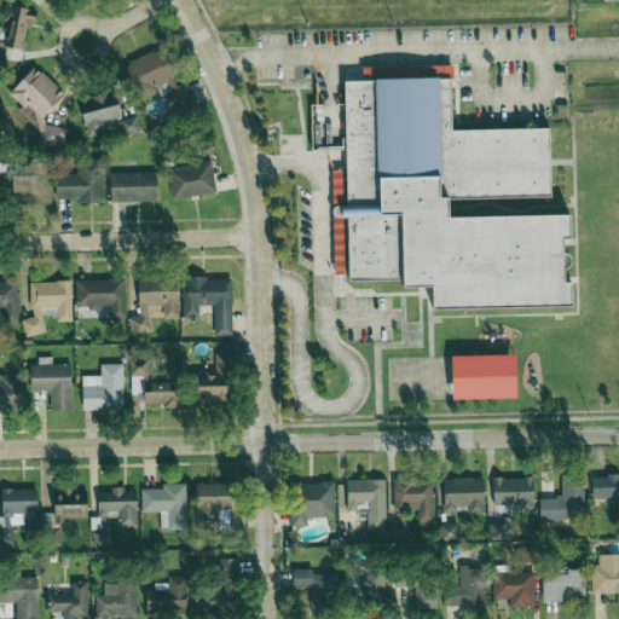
[(0,46),(24,50),(27,27),(33,28),(35,10),(5,5),(1,25),(0,24),(0,46)]
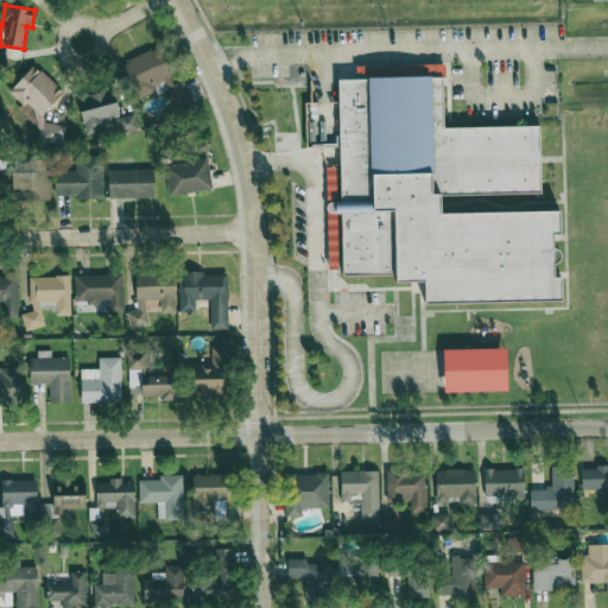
[(168,88),(177,111),(194,103),(184,80),(175,83),(159,46),(121,63),(138,101),(168,88)]
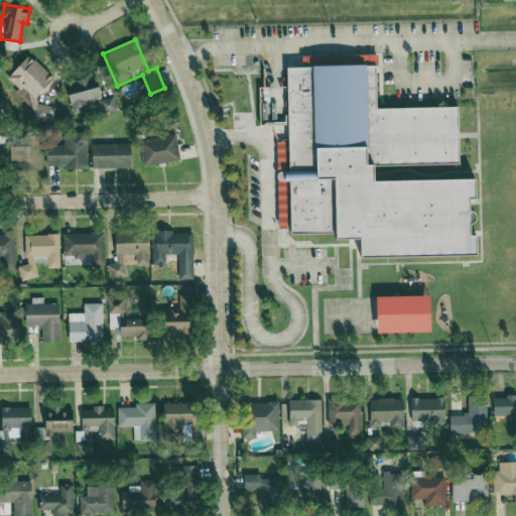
[(55,107),(36,103),(38,95),(53,79),(35,59),(26,57),(7,77),(19,89),(17,95),(28,106),(34,107),(32,120),(52,124),(55,107)]
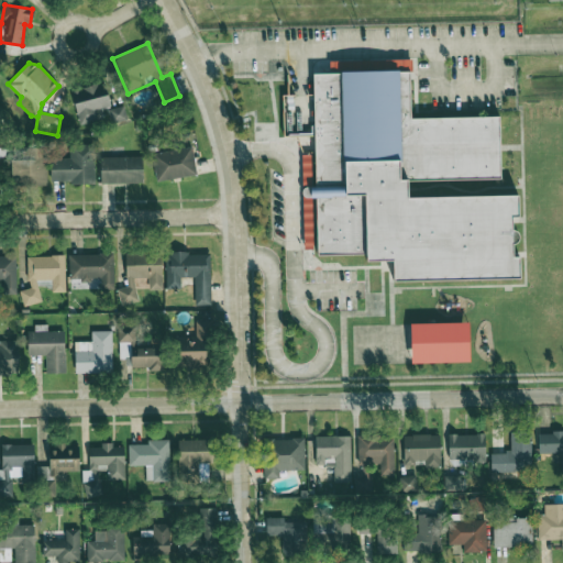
[(310,251),(299,251),(299,154),(309,154),(309,75),(407,75),(408,116),(500,114),(501,178),(408,179),(408,196),(515,196),(516,279),(386,280),(386,261),(359,262),(359,256),(310,256),(310,251)]
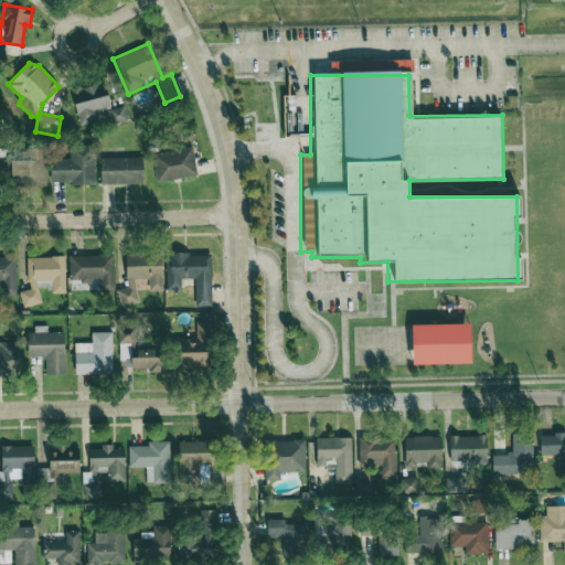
[(110,107),(106,84),(72,89),(78,125),(98,121),(95,109),(110,107)]
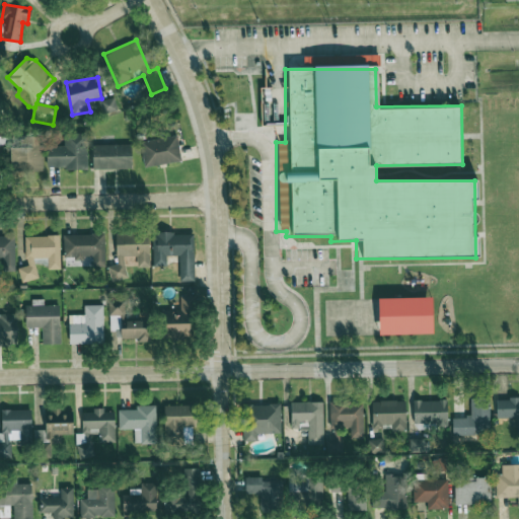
[(117,112),(115,98),(100,100),(101,113),(117,112)]
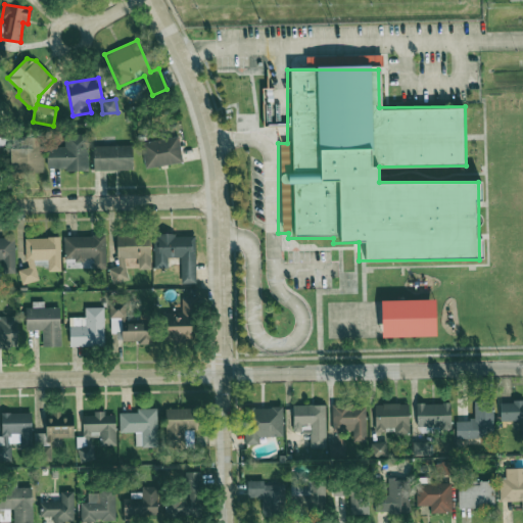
[(87,134),(64,134),(65,146),(46,146),(47,168),(66,168),(66,172),(88,171),(87,134)]
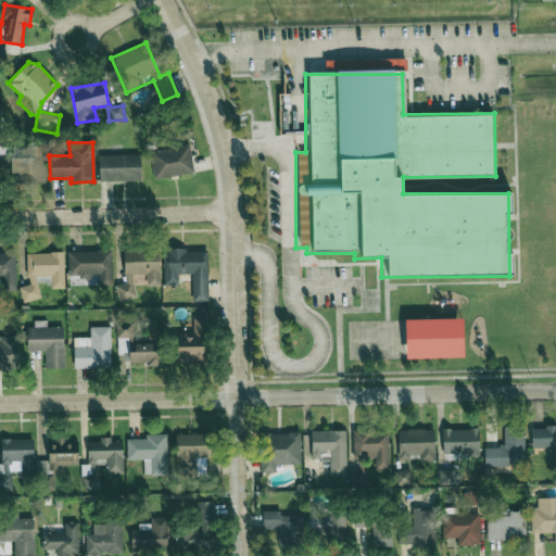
[(45,185),(46,147),(22,146),(22,158),(10,158),(10,182),(45,185)]
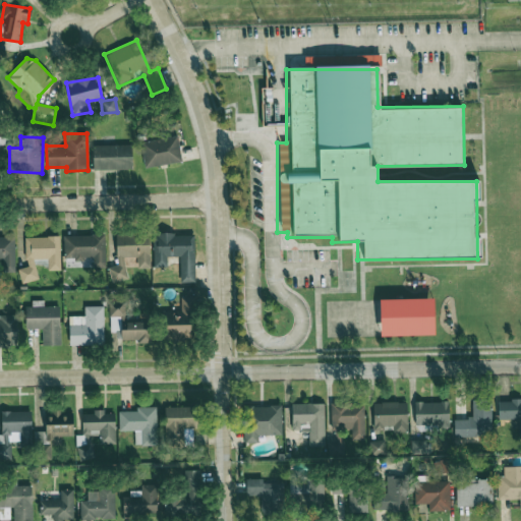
[(141,140),(143,167),(181,163),(178,136),(141,140)]
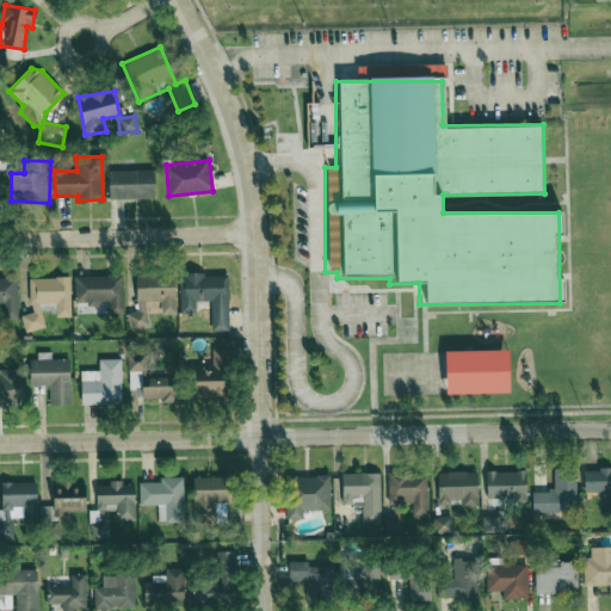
[(155,198),(155,170),(109,171),(109,199),(155,198)]
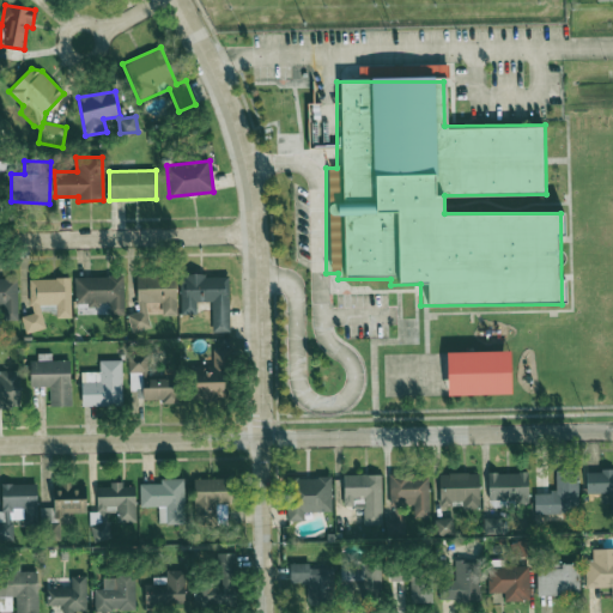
[(176,273),(138,274),(138,314),(129,314),(131,331),(149,329),(149,303),(162,303),(162,315),(176,315),(176,273)]
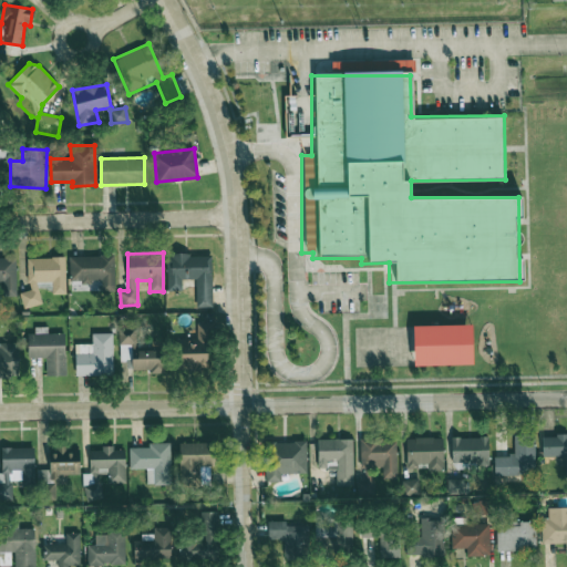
[(196,308),(213,307),(212,254),(167,255),(167,290),(182,289),(182,279),(196,279),(196,308)]
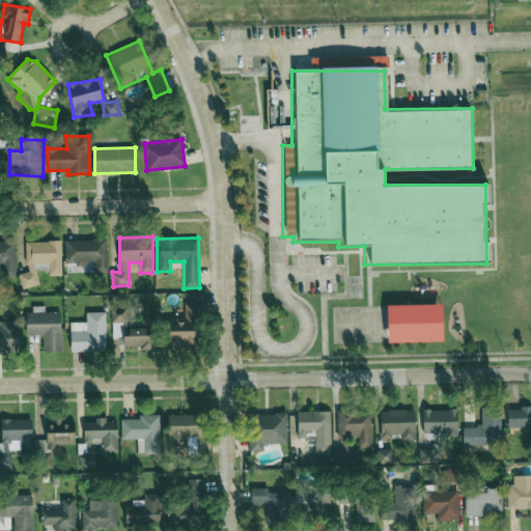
[(65,240),(65,264),(84,264),(84,262),(94,262),(94,273),(108,273),(107,239),(65,240)]
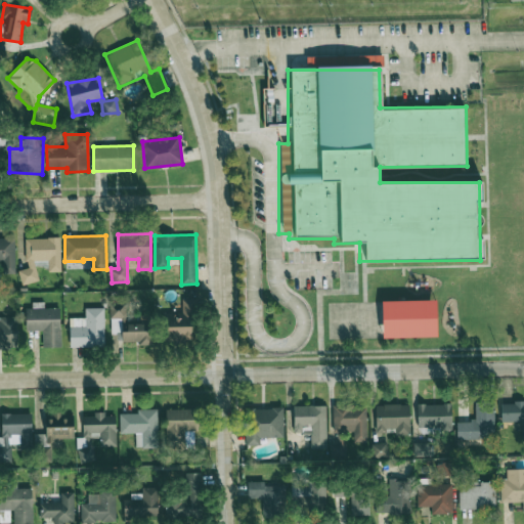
[(0,237),(0,261),(1,261),(1,273),(15,273),(15,238),(0,237)]
